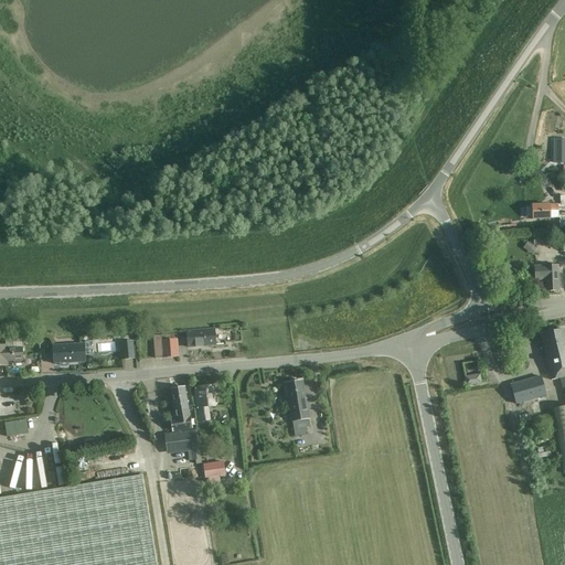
[(564,162),(564,149),(555,149),(555,163),(564,162)]
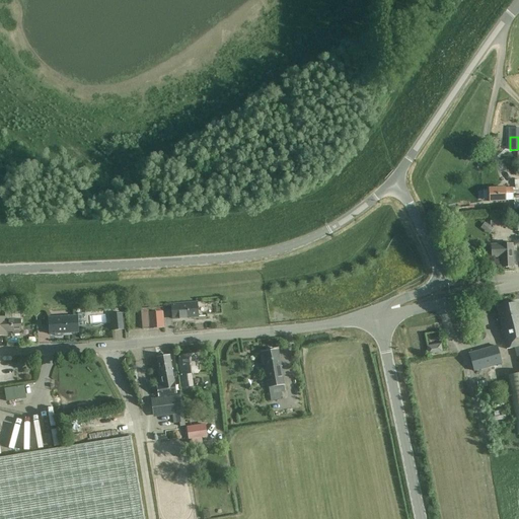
[(489,191),(483,191),(484,200),(490,200),(490,202),(505,201),(505,197),(513,197),(514,211),(518,210),(518,179),(514,180),(515,188),(489,189),(489,191)]
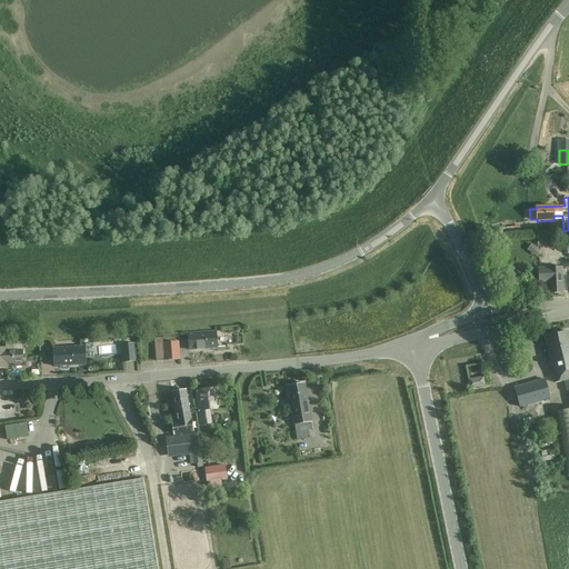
[(537,232),(537,247),(553,247),(553,232),(537,232)]
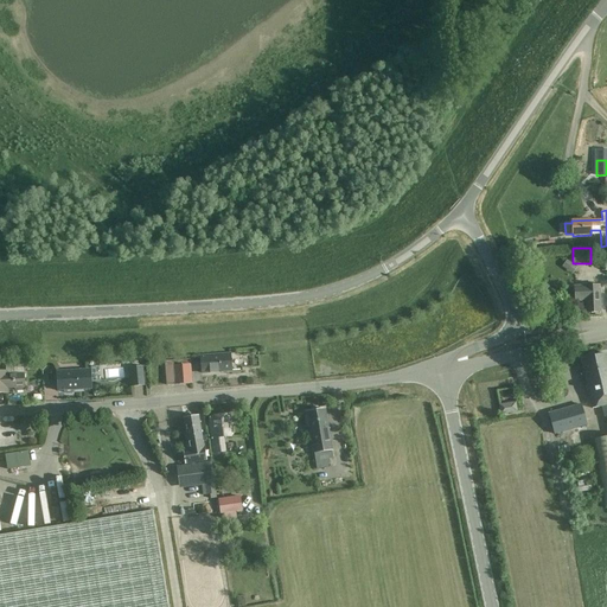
[(599,285),(574,286),(575,302),(586,301),(586,313),(601,312),(599,285)]
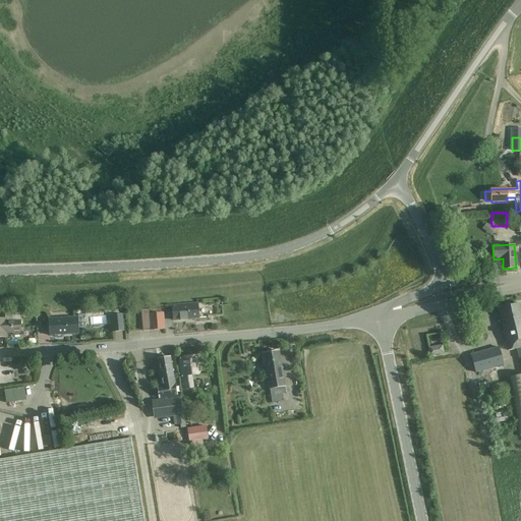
[(172,306),(173,321),(199,319),(197,303),(172,306)]
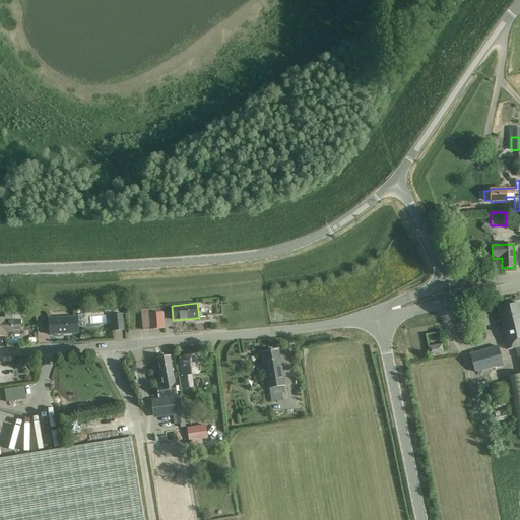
[(519,358),(519,303),(500,307),(502,319),(501,319),(508,349),(515,347),(517,358),(519,358)]
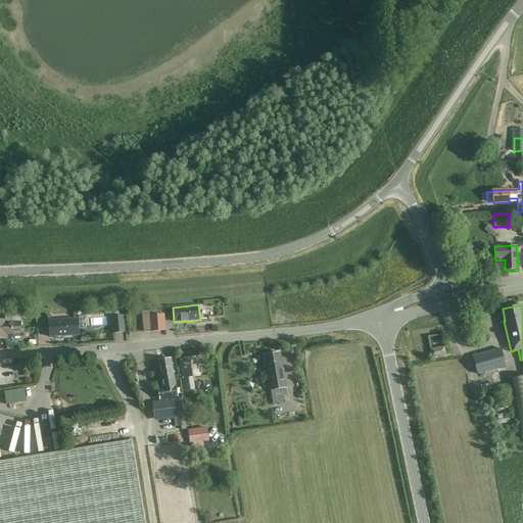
[(143,330),(144,332),(150,332),(165,330),(163,310),(143,312),(144,315),(142,315),(142,319),(143,330)]
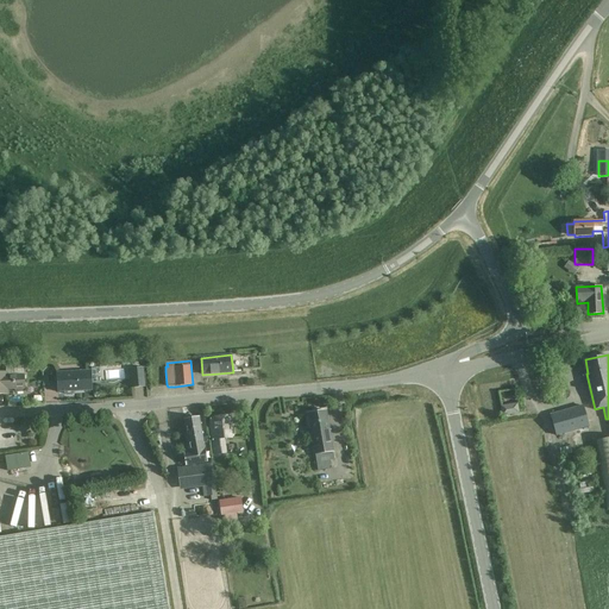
[(130,369),(132,388),(145,387),(143,368),(130,369)]
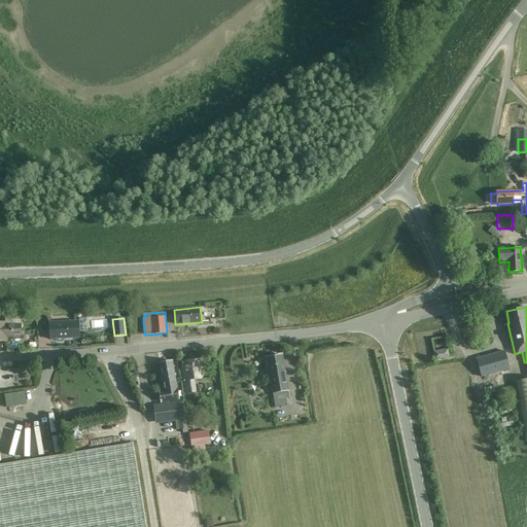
[(56,341),(57,342),(62,342),(63,341),(63,339),(79,338),(78,321),(50,322),(50,340),(56,340),(56,341)]
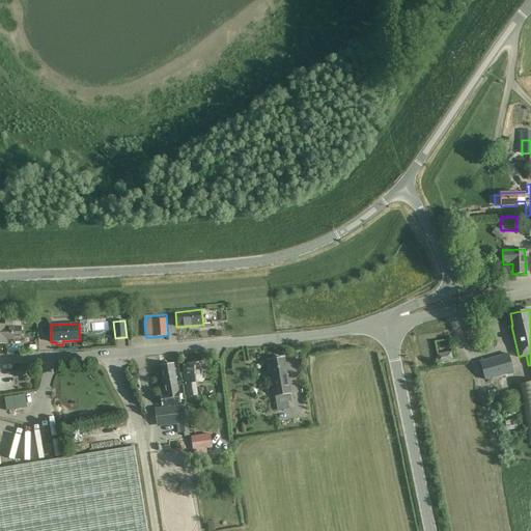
[(5,325),(0,325),(0,343),(6,343),(6,340),(12,339),(12,342),(20,342),(20,339),(21,339),(21,326),(5,327),(5,325)]
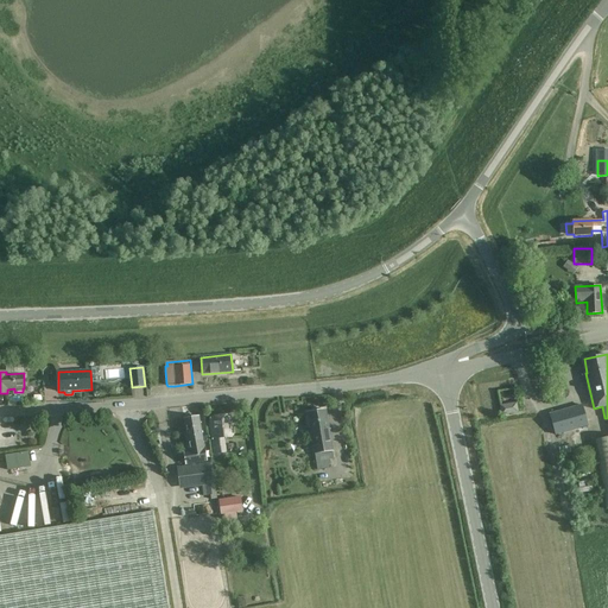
[(501,416),(518,413),(517,403),(499,406),(501,416)]
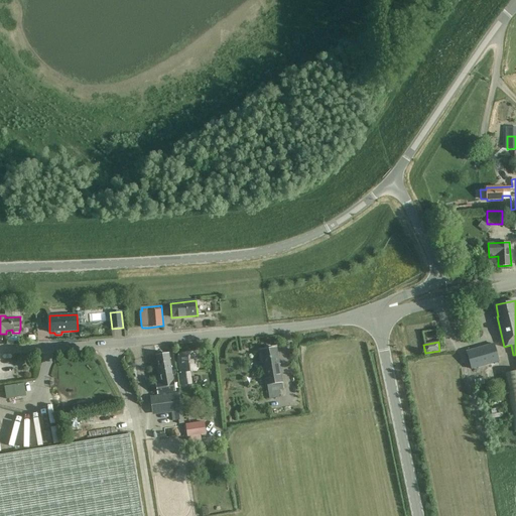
[(467,351),(472,369),(500,362),(494,344),(467,351)]
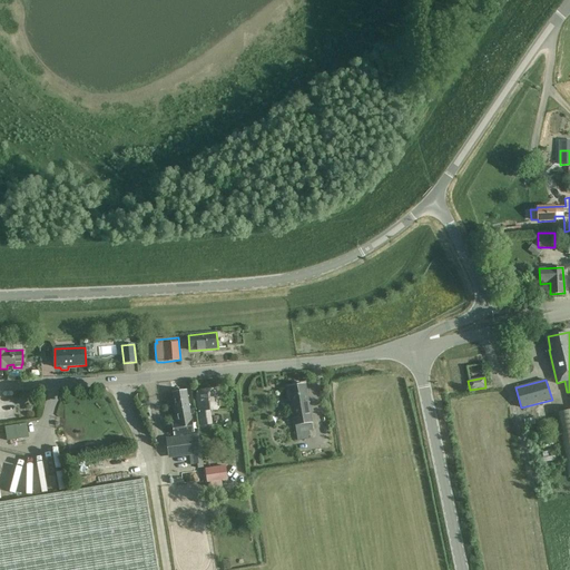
[(295,424),(297,441),(311,439),(310,431),(313,431),(312,422),(305,384),(288,387),(295,424)]
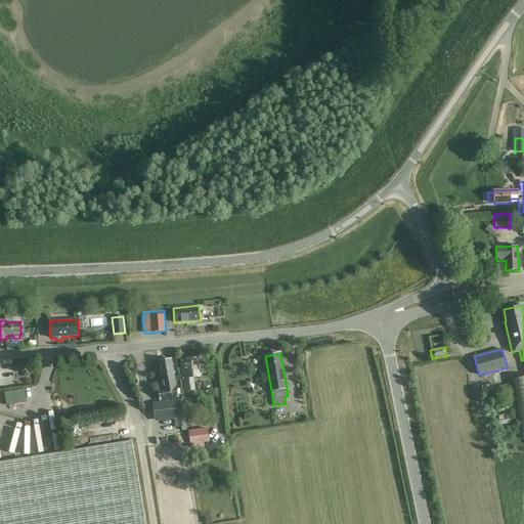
[(179,360),(184,391),(194,390),(192,377),(201,376),(199,357),(179,360)]
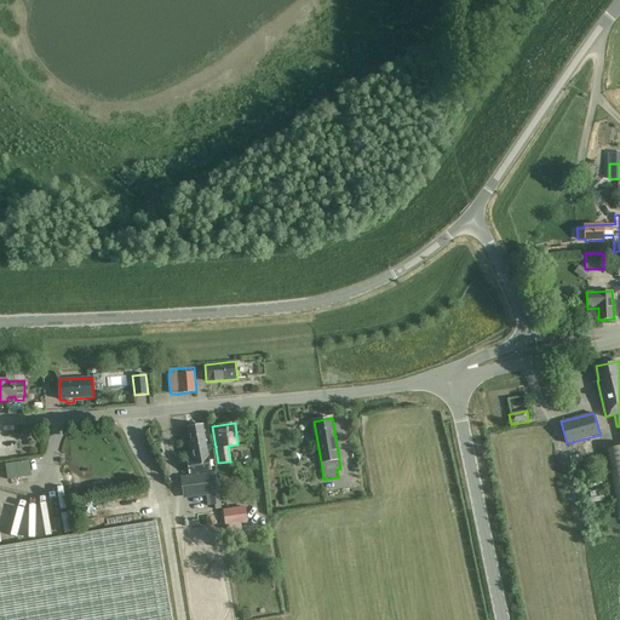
[(187,460),(189,475),(211,471),(207,449),(202,425),(188,428),(191,452),(193,459),(187,460)]
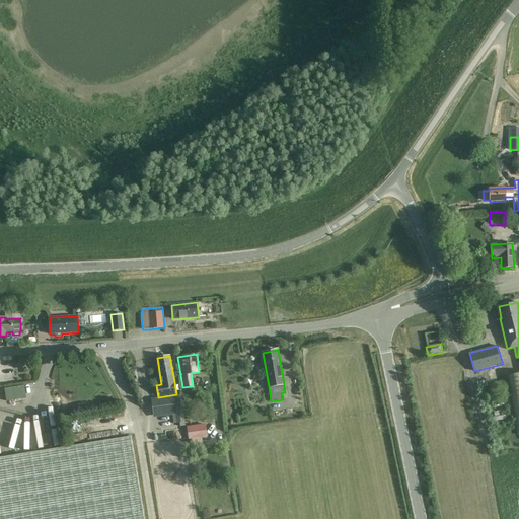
[(518,433),(518,372),(509,374),(517,434),(518,433)]
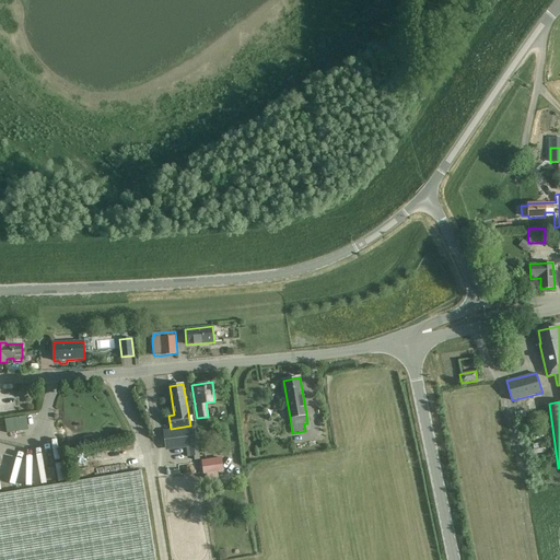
[(189,447),(190,456),(199,455),(195,427),(193,427),(193,426),(163,430),(165,451),(189,447)]
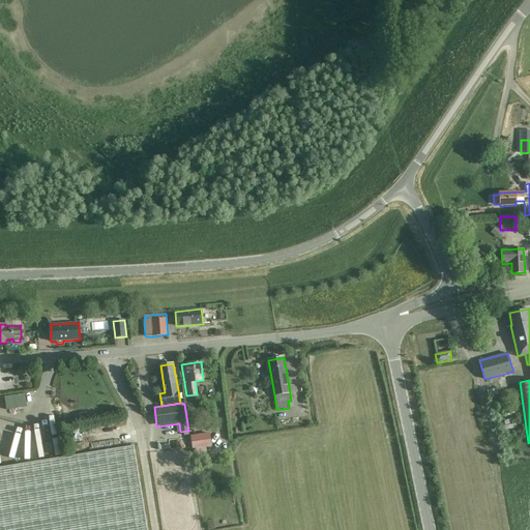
[(503,420),(505,430),(518,428),(517,423),(510,424),(509,419),(503,420)]
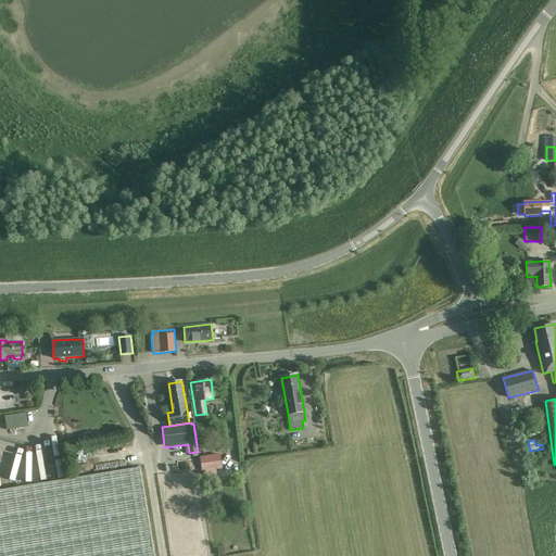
[(205,470),(206,477),(216,475),(216,469),(222,468),(219,454),(200,457),(202,471),(205,470)]
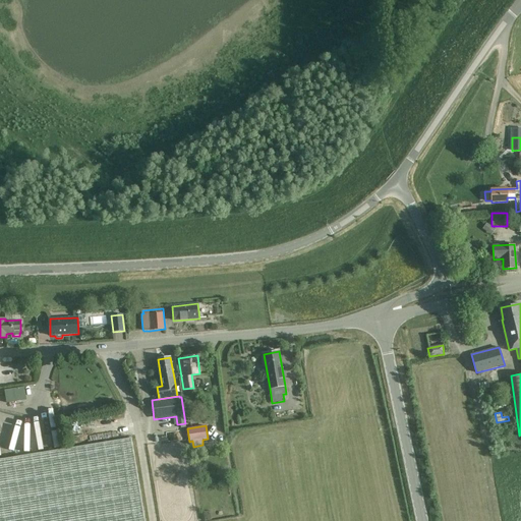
[(145,520),(131,439),(0,459),(0,520),(145,520)]
